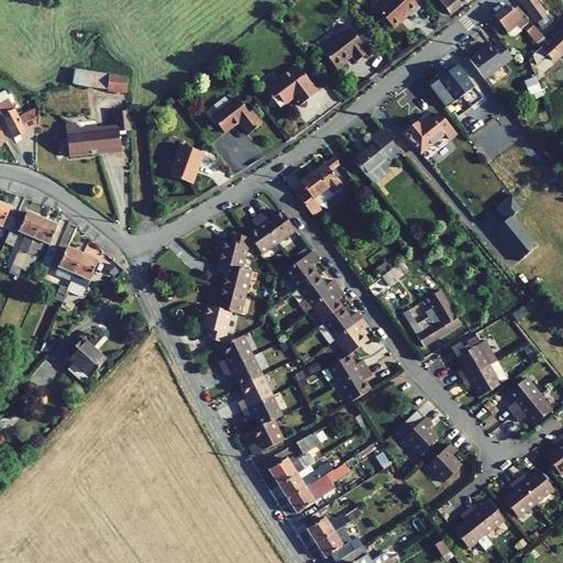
[(410,18),(420,8),(412,0),(385,0),(376,9),(382,15),(377,19),(386,29),(390,25),(393,26),(401,18),(403,19),(408,14),(410,18)]
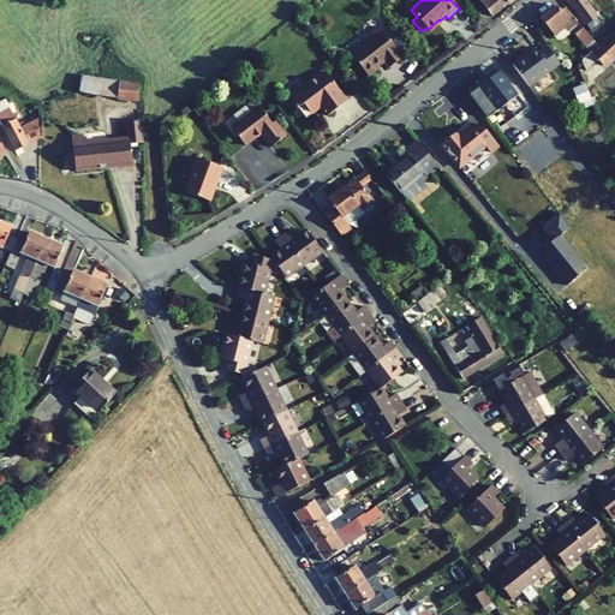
[(478,0),(491,17),(508,3),(506,0),(478,0)]
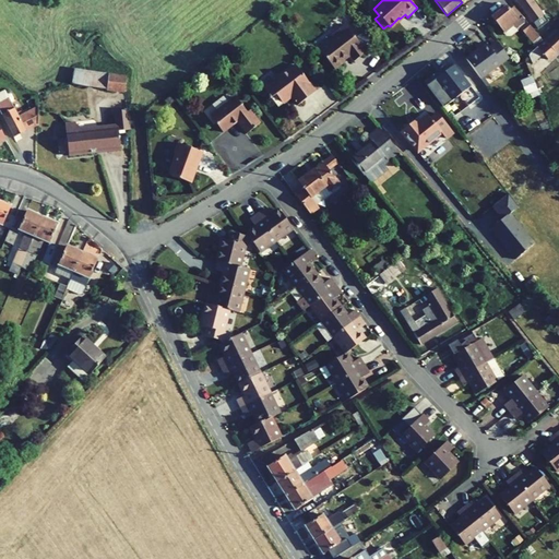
[(543,14),(532,0),(515,0),(516,0),(533,22),(543,14)]
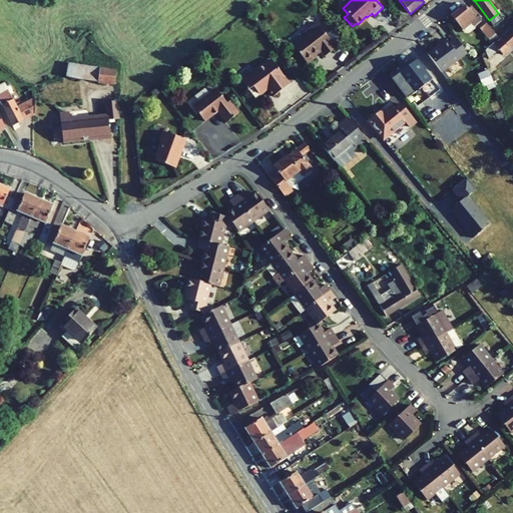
[(464,5),(451,15),(464,32),(468,32),(477,25),(488,39),(490,37),(494,41),(498,37),(479,15),(475,18),(468,9),(464,5)]
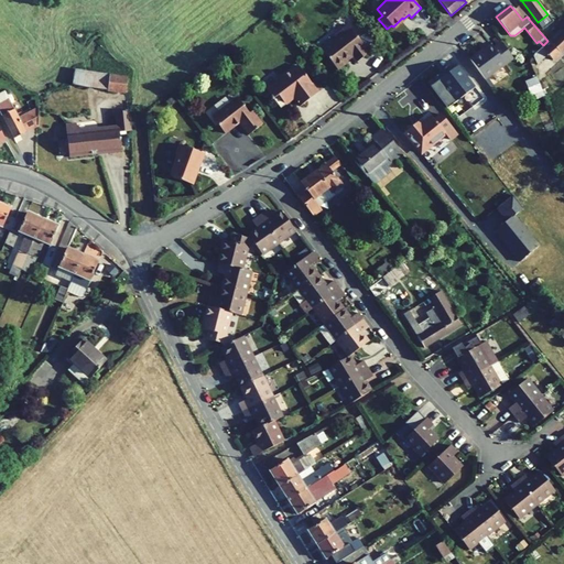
[(518,7),(514,10),(522,20),(527,17),(518,7)]
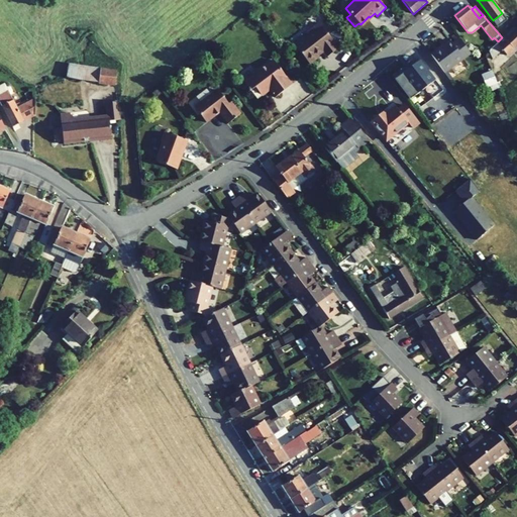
[(509,30),(514,26),(515,25),(511,21),(505,26),(509,30)]
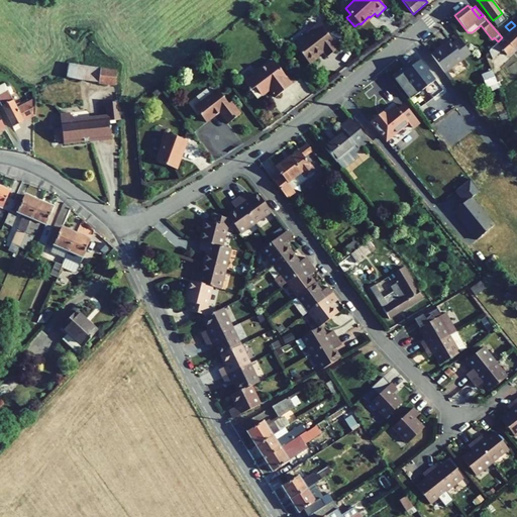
[(338,47),(321,25),(318,28),(316,26),(305,34),(307,36),(295,45),(309,64),(318,57),(317,55),(322,52),(326,58),(338,47)]
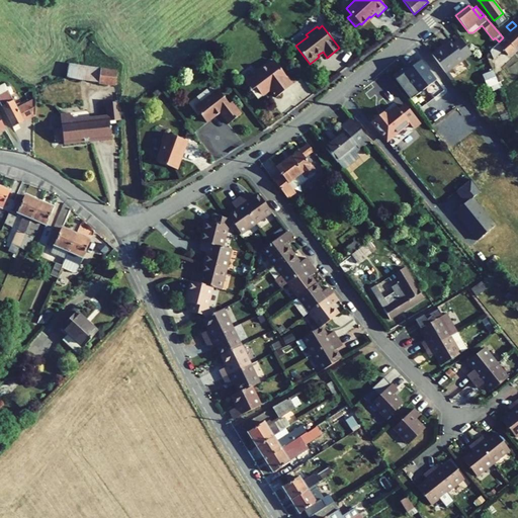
[(508,55),(517,45),(517,28),(515,26),(510,30),(503,37),(499,41),(489,51),(493,60),(504,51),(508,55)]
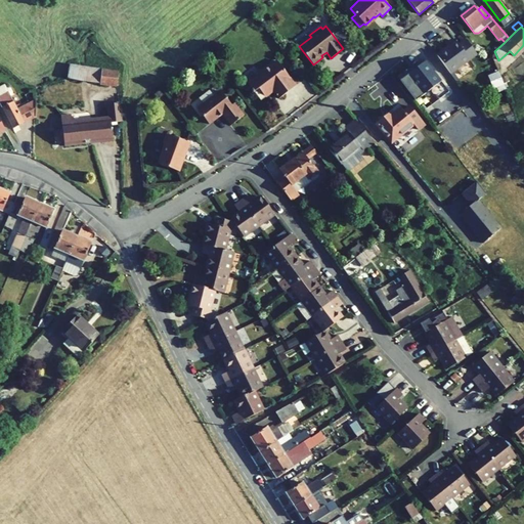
[(466,39),(459,45),(469,59),(476,53),(466,39)]
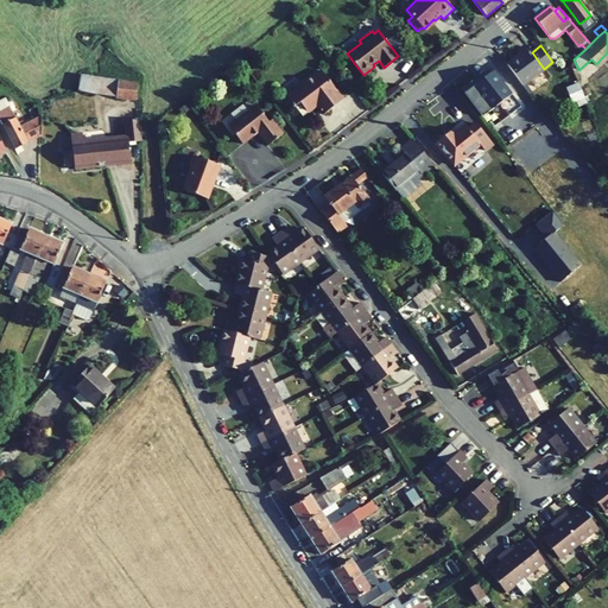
[(529,48),(507,64),(523,84),(544,69),(532,52),(529,48)]
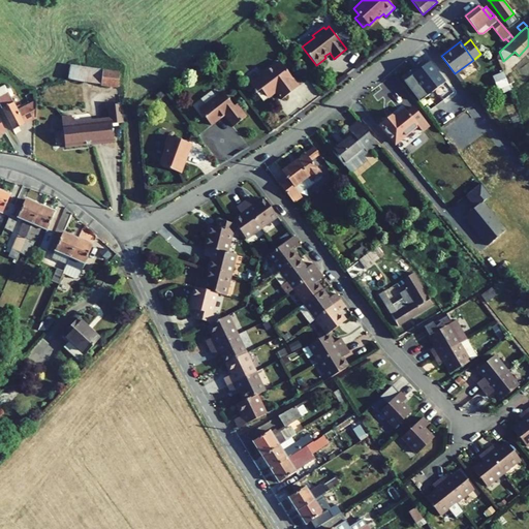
[(298,86),(279,61),(249,84),(262,100),(275,91),(280,99),(298,86)]
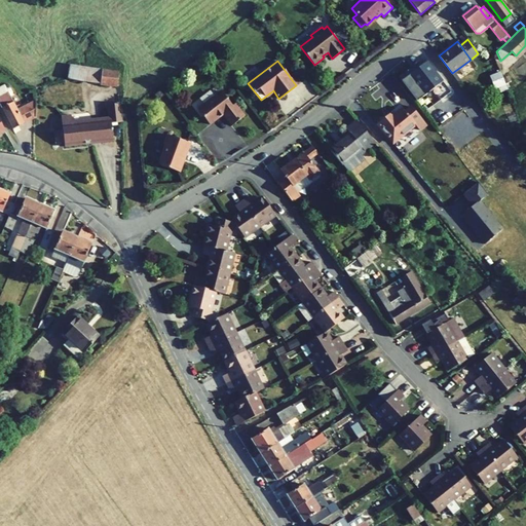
[(407,70),(399,77),(417,101),(433,89),(441,100),(450,91),(426,61),(410,74),(407,70)]
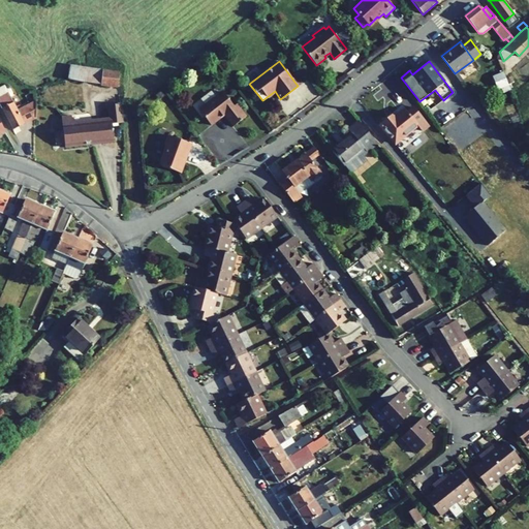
[(101,85),(102,71),(70,66),(69,80),(83,83),(101,85)]
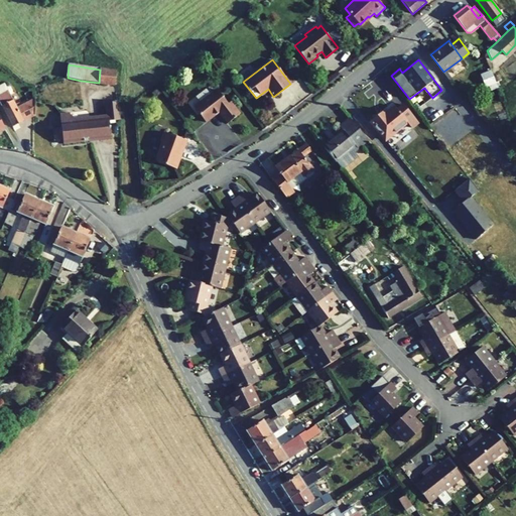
[(189,67),(192,75),(201,73),(198,65),(189,67)]
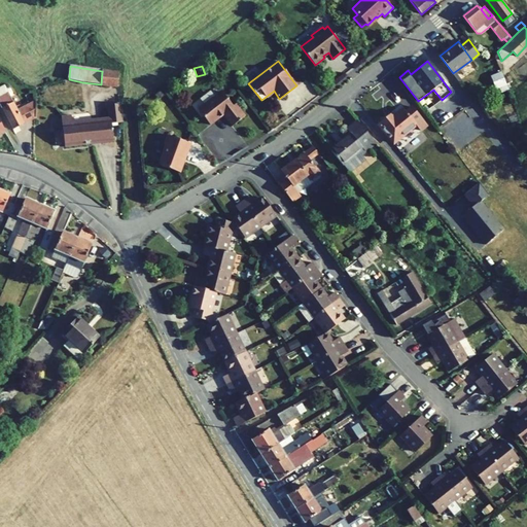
[(117,86),(119,73),(102,71),(101,84),(117,86)]
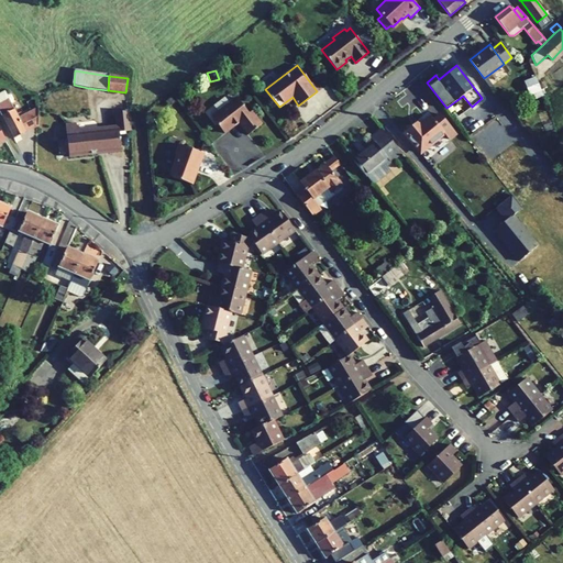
[(534,77),(525,81),(528,91),(538,84),(534,77)]
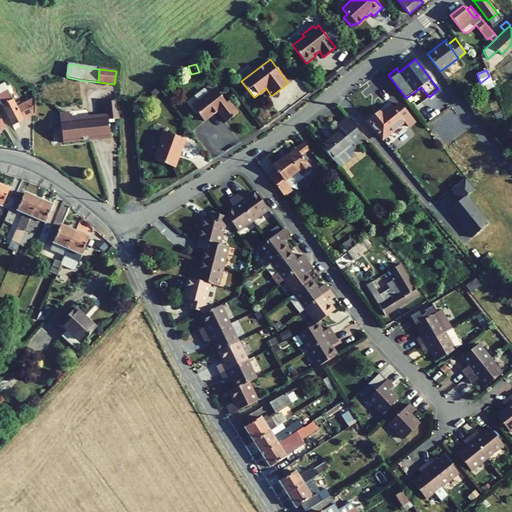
[(491,82),(489,76),(480,83),(482,86),(485,85),(491,82)]
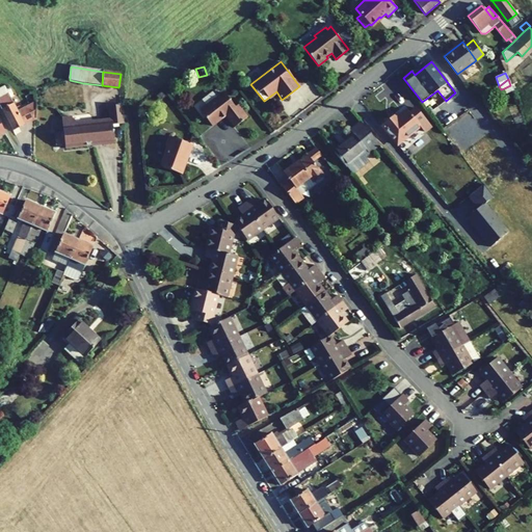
[(29,106),(18,112),(4,87),(0,89),(0,105),(14,131),(28,123),(29,106)]
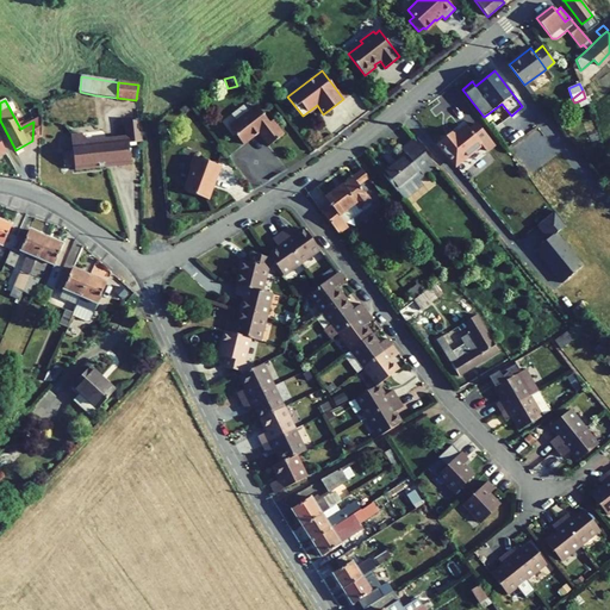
[(190,110),(185,105),(179,110),(184,116),(190,110)]
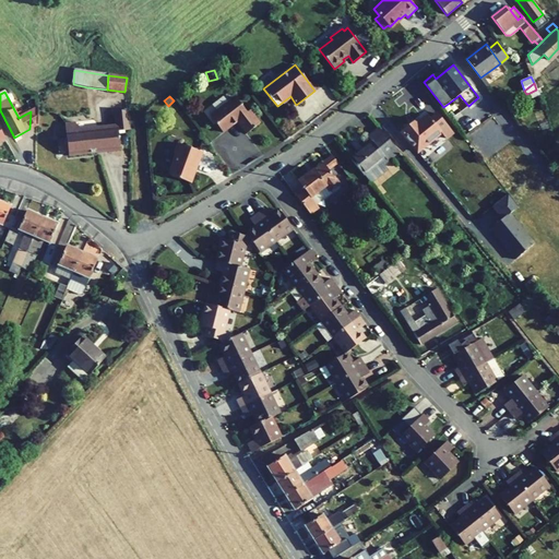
[(259,123),(249,110),(247,113),(235,97),(210,116),(222,132),(236,121),(246,133),(259,123)]
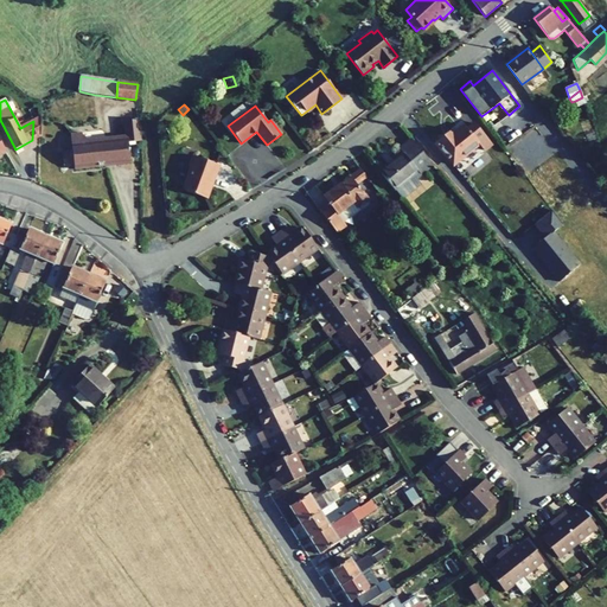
[(42,135),(42,116),(33,121),(32,140),(42,135)]
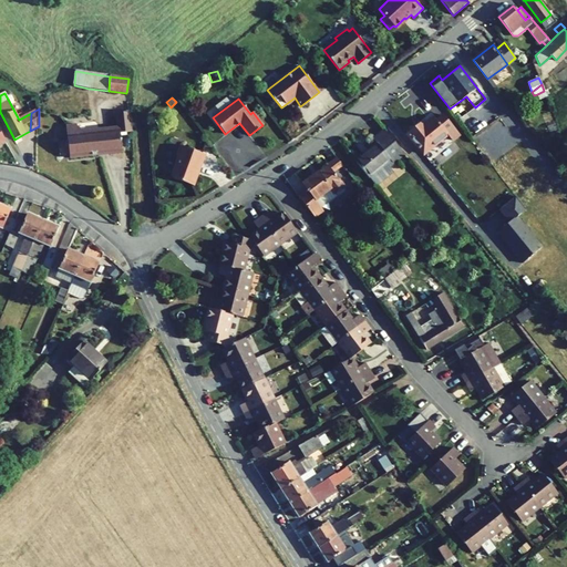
[(132,132),(130,113),(117,114),(120,129),(107,130),(111,154),(123,153),(121,135),(121,133),(124,133),(132,132)]
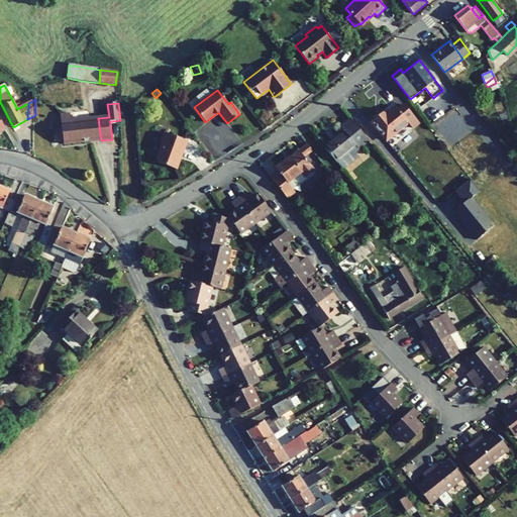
[(376,128),(381,133),(383,131),(397,118),(404,125),(407,122),(411,127),(418,122),(404,105),(398,110),(395,107),(387,114),(381,118),(379,115),(371,121),(376,128)]
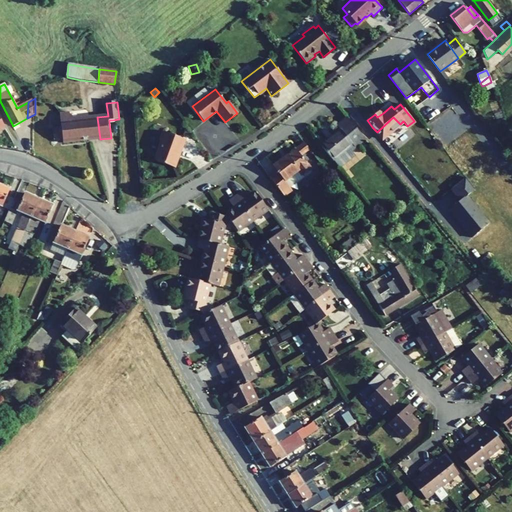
[(63,143),(91,140),(88,118),(70,120),(69,112),(60,113),(61,127),(55,128),(55,131),(53,131),(54,139),(62,138),(63,143)]
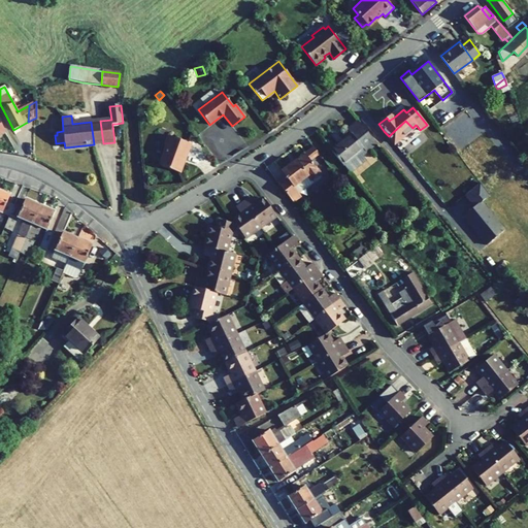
[(95,144),(103,143),(100,121),(91,122),(94,144),(95,144)]
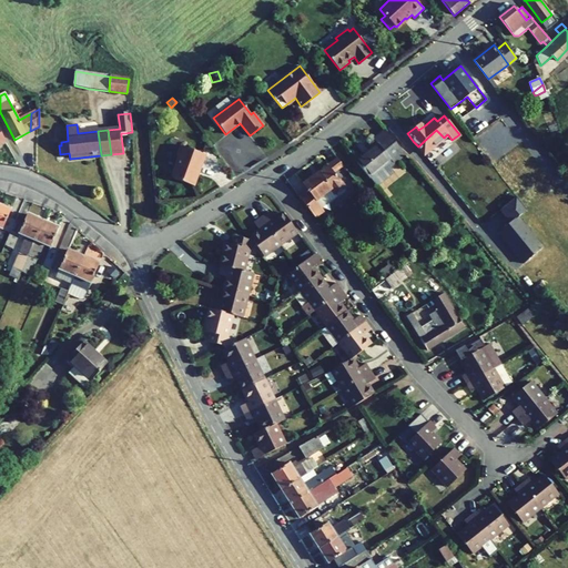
[(377,143),(355,161),(376,185),(395,170),(392,165),(405,154),(385,130),(373,139),(377,143)]
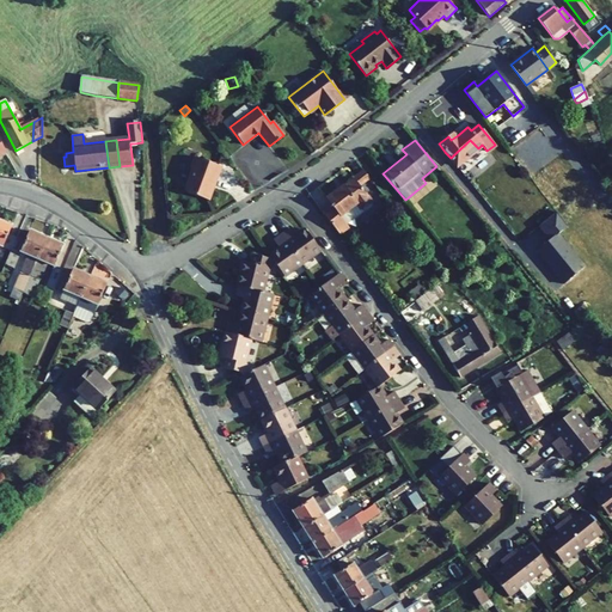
[(459,163),(478,148),(470,140),(453,155),(459,163)]
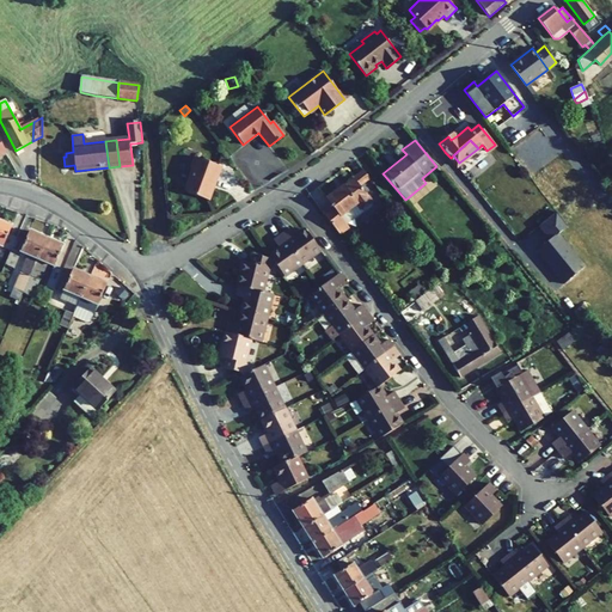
[(214,182),(216,182),(221,167),(194,157),(190,169),(193,169),(185,189),(188,193),(209,201),(213,190),(212,188),(214,182)]
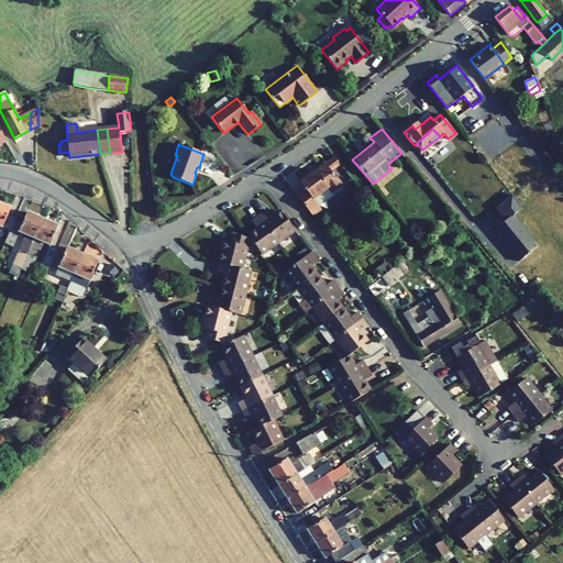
[(334,156),(326,164),(330,169),(340,163),(334,156)]
